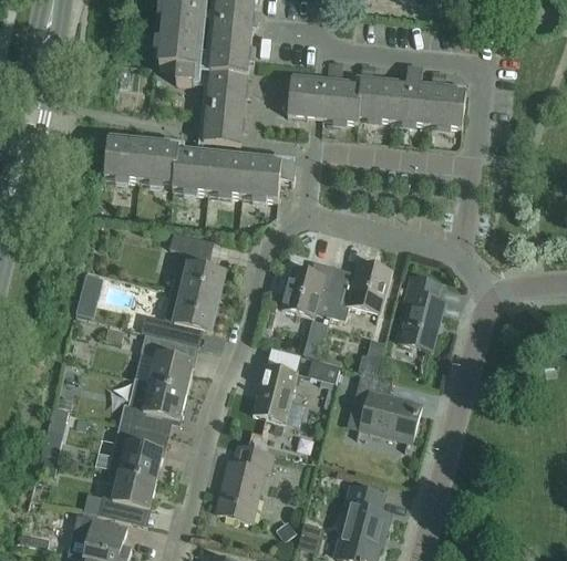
[(194,85),(203,0),(165,0),(158,68),(177,70),(175,83),(194,85)]
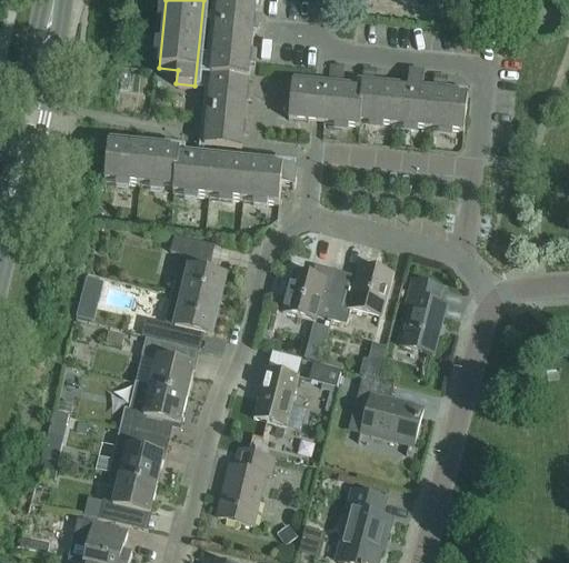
[(219,0),(206,129),(205,143),(241,147),(242,134),(256,0),(219,0)]
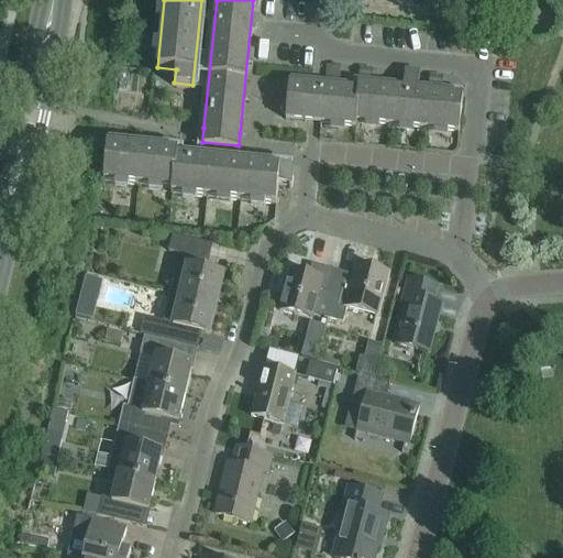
[(328,61),(326,76),(339,78),(341,63),(328,61)]
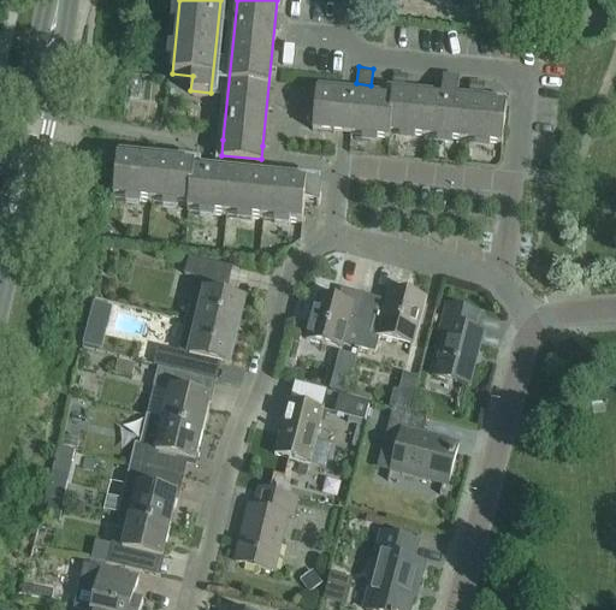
[(394,70),(392,82),(407,83),(408,70),(394,70)]
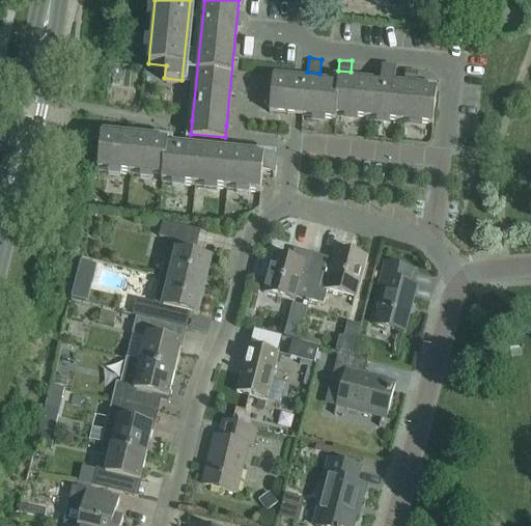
[(272,75),(269,109),(299,111),(335,115),(335,110),(432,120),(436,85),(392,81),(394,62),(381,61),(380,80),(337,76),(336,81),(301,77),(272,75)]
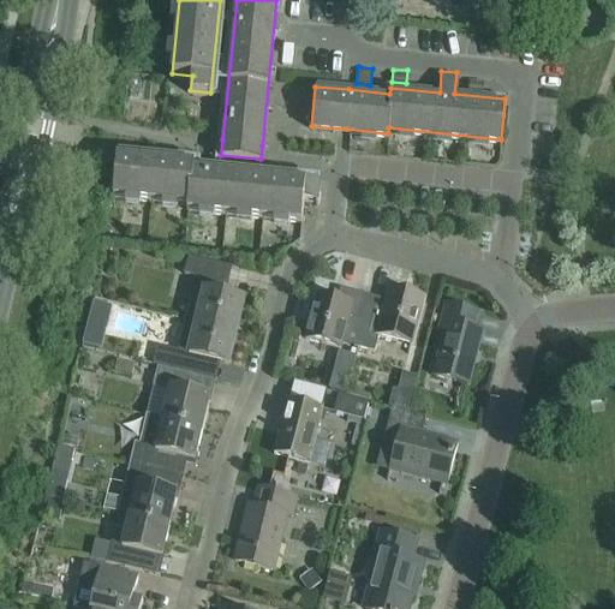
[(470,76),(469,89),(482,90),(483,78),(470,76)]
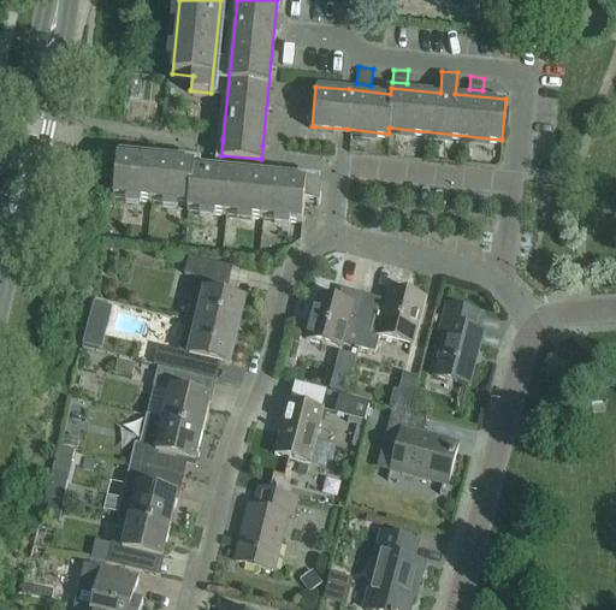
[(301,219),(306,179),(193,169),(194,163),(117,154),(112,195),(187,202),(185,207),(301,219)]
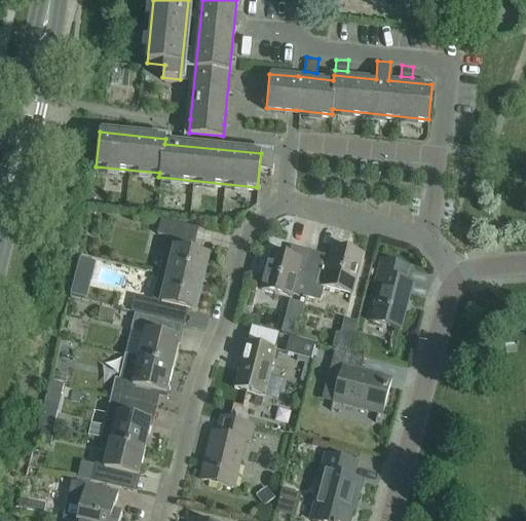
[(167,232),(158,270),(201,281),(209,253),(188,249),(194,223),(160,216),(157,230),(167,232)]
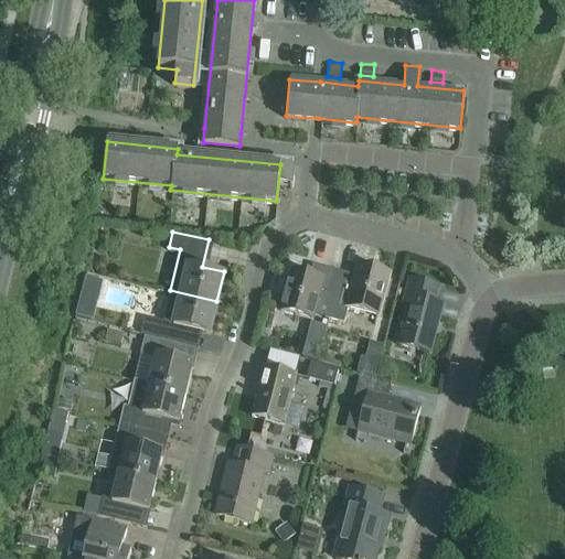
[(329,312),(341,268),(311,260),(308,270),(290,266),(279,307),(312,315),(315,308),(329,312)]
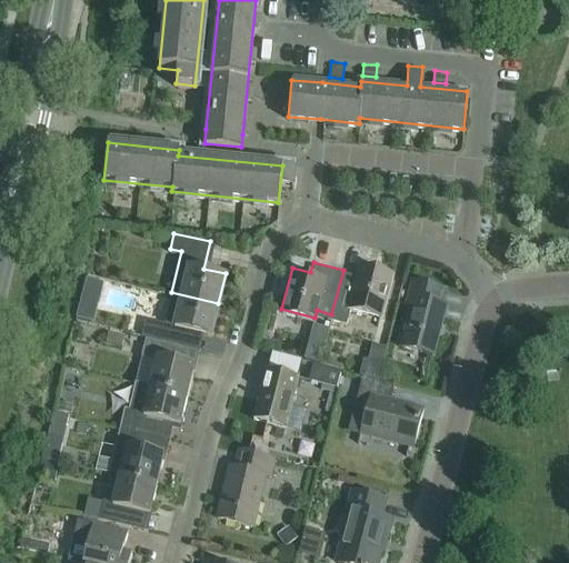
[(343,270),(331,314),(346,318),(349,307),(380,314),(391,271),(360,262),(357,273),(343,270)]
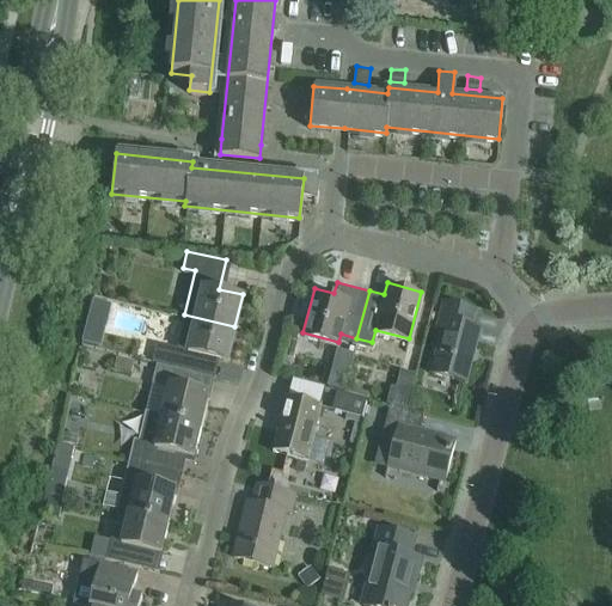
[(442,324),(430,369),(465,378),(479,324),(470,322),(473,306),(442,298),(436,323),(442,324)]
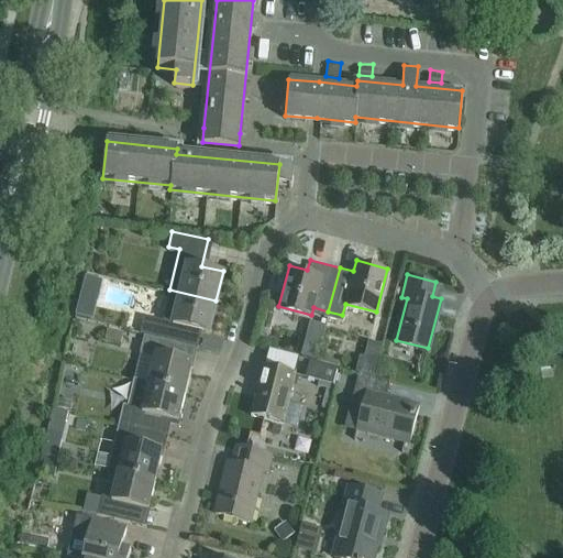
[(143,331),(175,338),(195,343),(199,327),(209,329),(216,301),(169,290),(163,317),(144,313),(140,330),(143,331)]
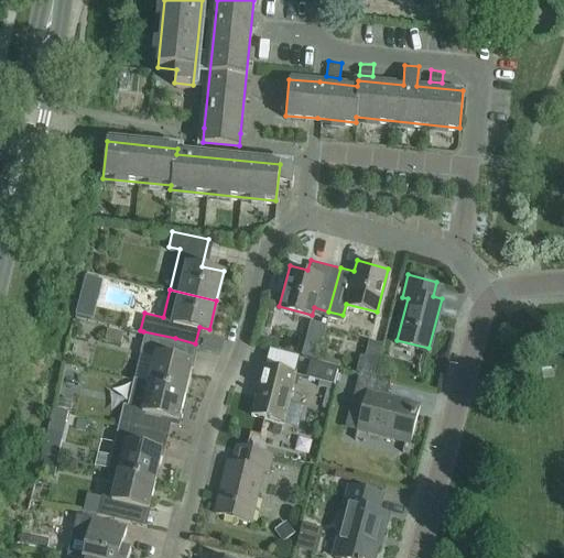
[(96,301),(79,296),(76,310),(93,315),(96,301)]
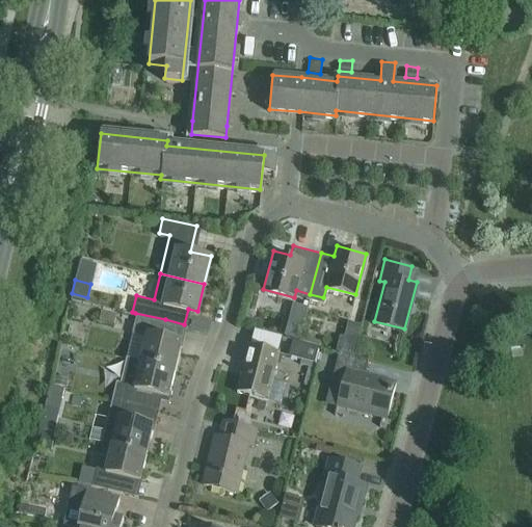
[(99,316),(113,319),(115,311),(101,307),(99,316)]
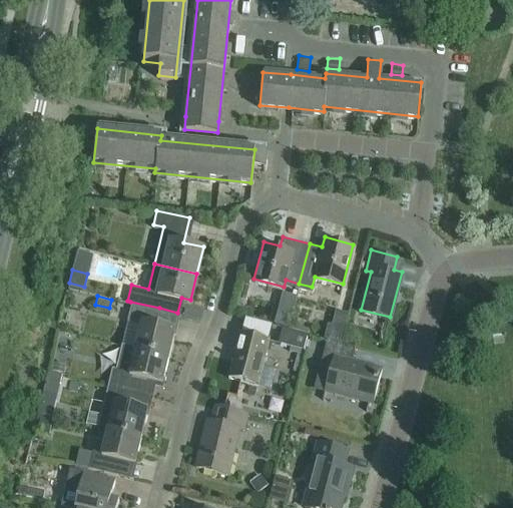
[(134,346),(167,355),(174,328),(155,324),(159,308),(130,302),(126,320),(140,323),(134,346)]
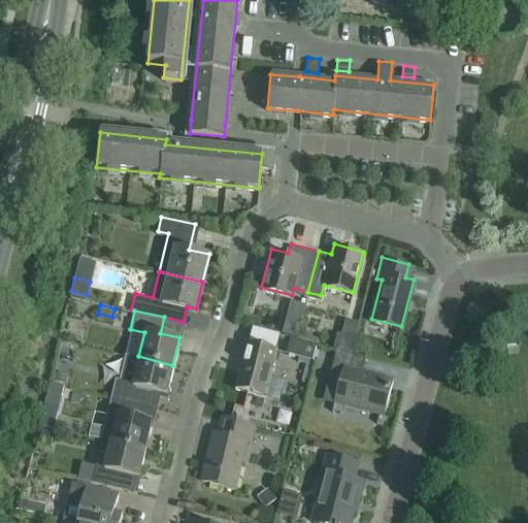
[(317,338),(291,331),(287,350),(312,356),(317,338)]
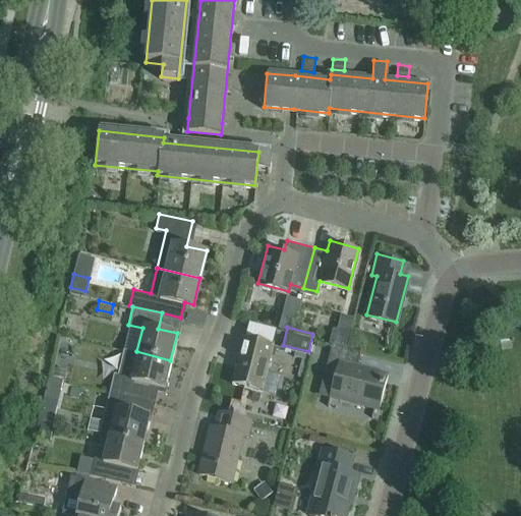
[(349,330),(337,327),(333,327),(330,340),(345,344),(349,330)]
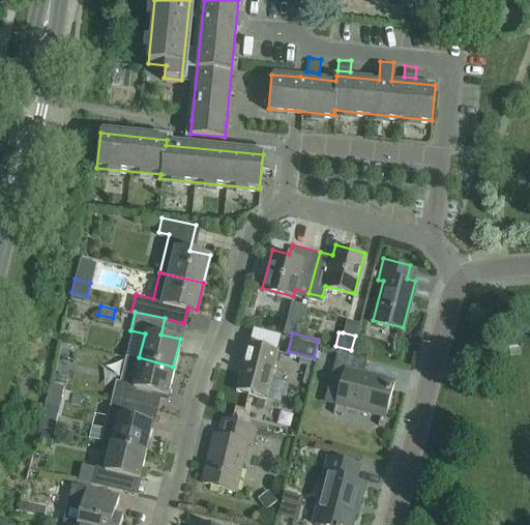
[(247,341),(235,387),(265,396),(277,349),(247,341)]
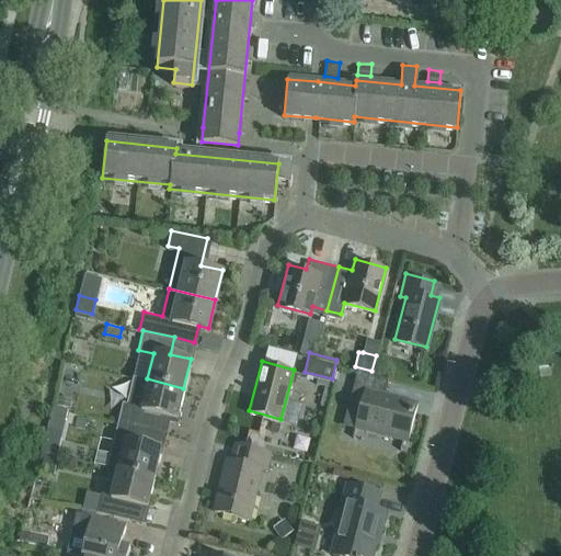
[(351,389),(363,392),(352,434),(353,434),(355,427),(401,439),(399,447),(400,447),(409,413),(411,413),(413,409),(410,408),(412,399),(411,399),(411,401),(382,395),(388,376),(356,367),(351,389)]
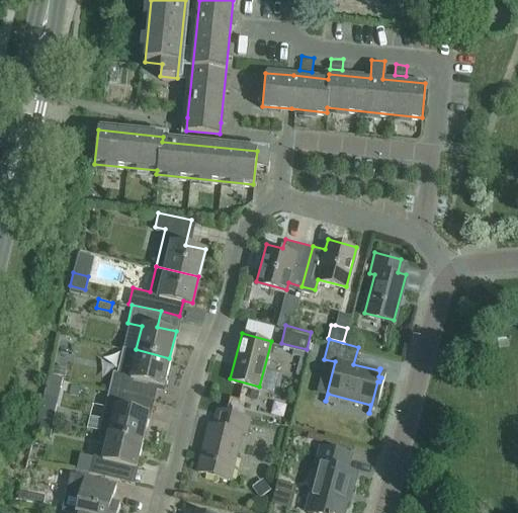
[(169,358),(136,349),(118,345),(108,387),(138,394),(141,378),(163,383),(169,358)]
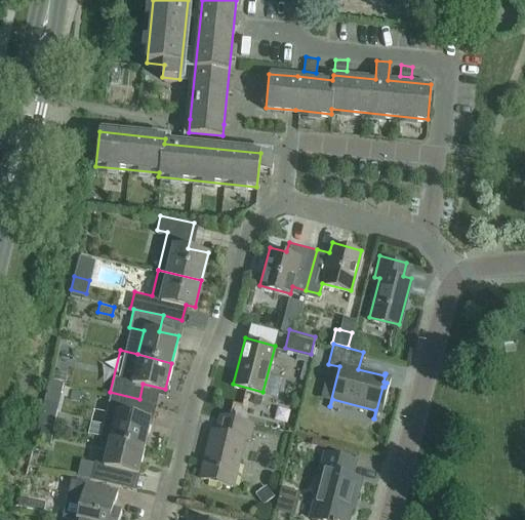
[(66,378),(67,370),(54,367),(52,375),(66,378)]
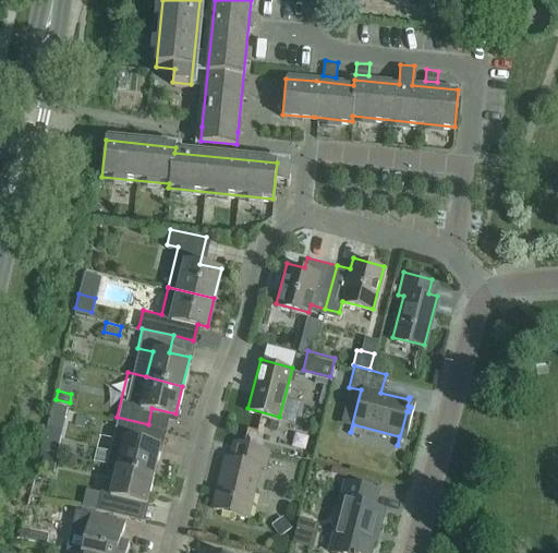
[(148,424),(117,417),(106,463),(153,473),(160,445),(144,441),(148,424)]
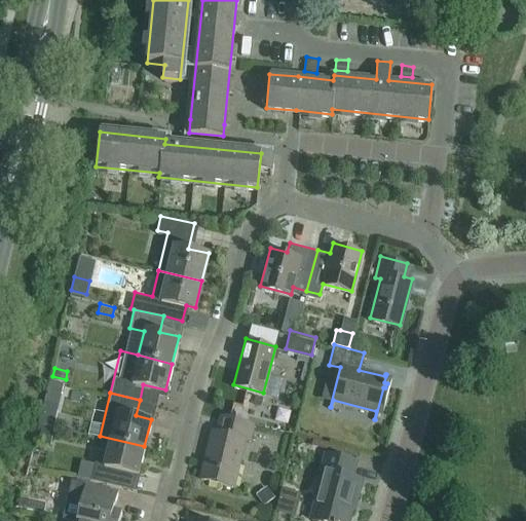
[(53,424),(58,408),(42,405),(38,421),(53,424)]
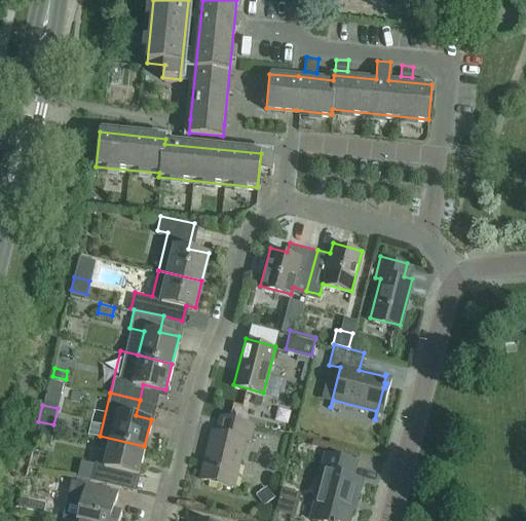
[(212,429),(200,476),(232,484),(243,437),(249,439),(253,422),(220,414),(217,430),(212,429)]
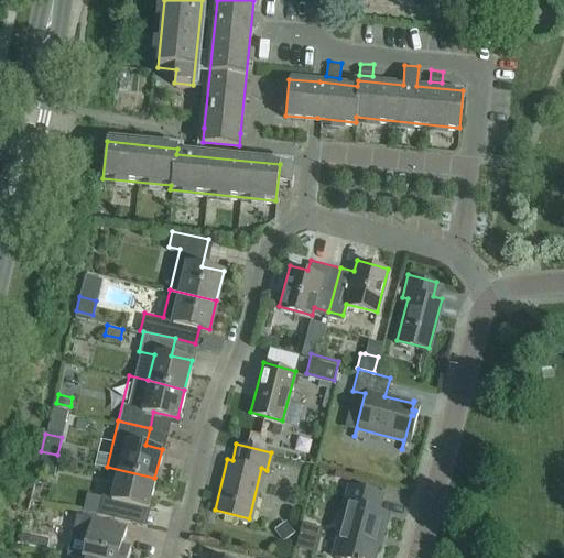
[(107,467),(104,479),(115,482),(111,494),(100,492),(96,511),(128,518),(131,502),(148,506),(154,478),(107,467)]
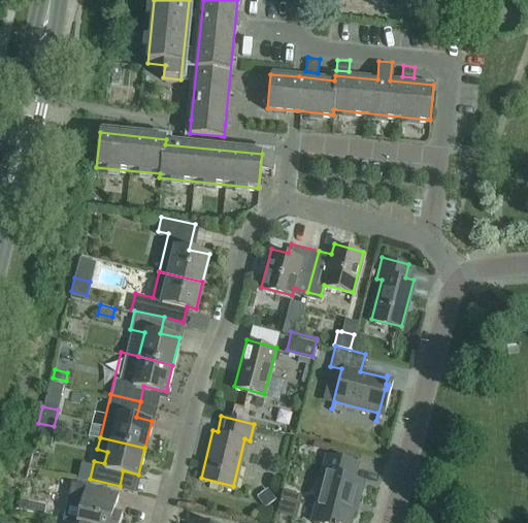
[(321,486),(312,519),(327,522),(348,522),(354,497),(357,497),(361,479),(353,477),(356,461),(326,454),(319,486),(321,486)]
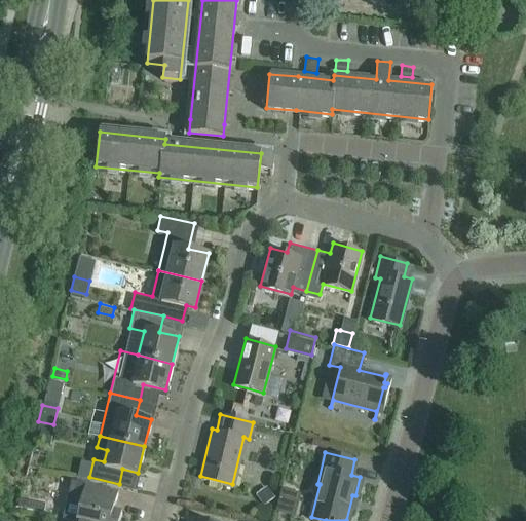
[(79,520),(80,520),(118,520),(121,509),(113,507),(117,488),(72,478),(63,517),(79,520)]
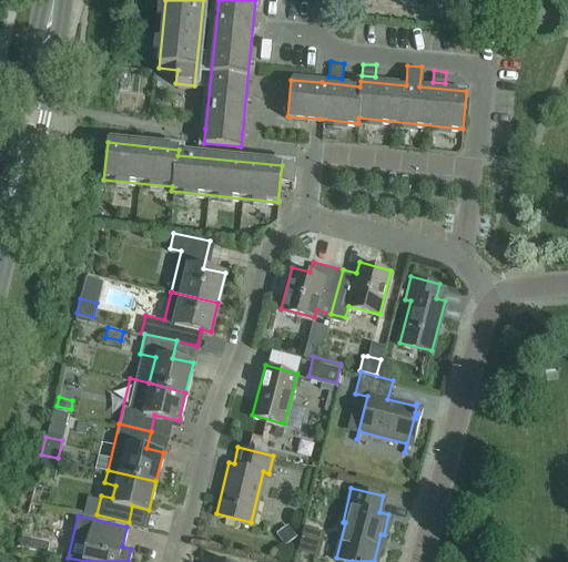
[(276,530),(285,541),(296,533),(288,521),(276,530)]
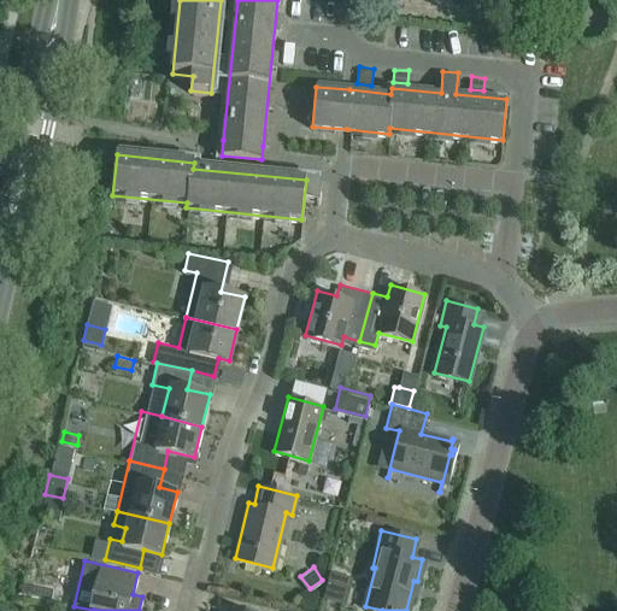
[(346,601),(353,575),(330,569),(324,595),(346,601)]
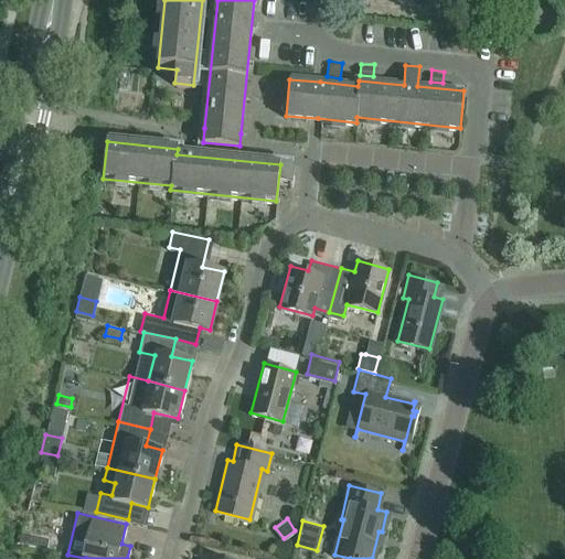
[(35,534),(35,526),(10,523),(9,531),(35,534)]
